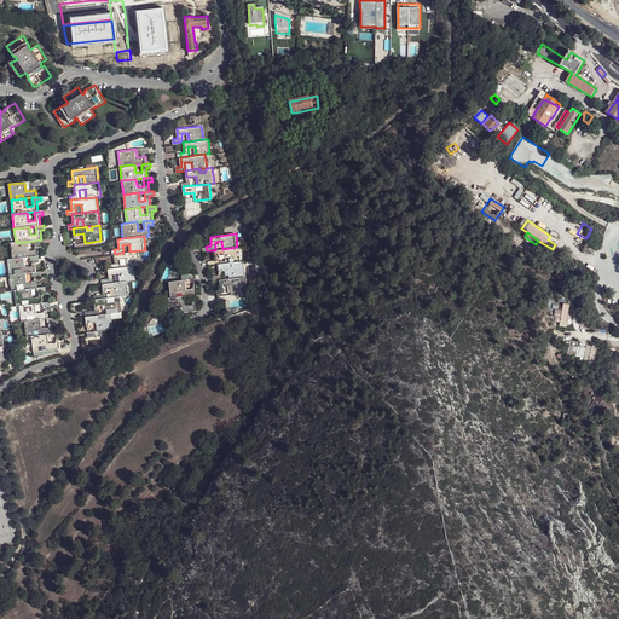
[(11,243),(12,259),(18,259),(18,254),(24,254),(24,258),(30,258),(38,256),(38,252),(28,252),(27,242),(16,242),(11,243)]
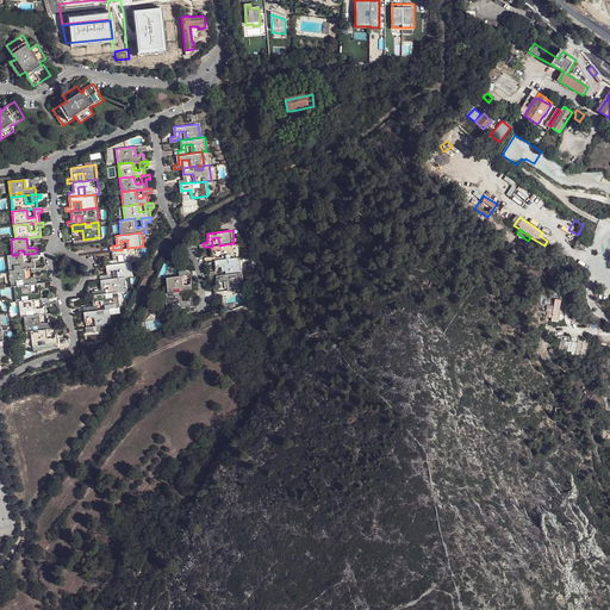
[(238,257),(236,243),(234,243),(219,246),(212,247),(211,247),(212,256),(207,257),(207,261),(215,260),(217,260),(216,251),(223,251),(223,259),(229,259),(234,257),(238,257)]
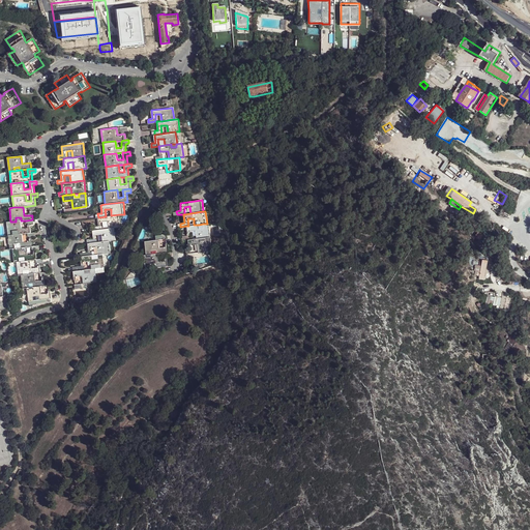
[(121,227),(120,214),(111,215),(106,216),(98,217),(99,226),(94,227),(94,230),(102,229),(101,223),(108,222),(109,229),(115,228),(121,227)]
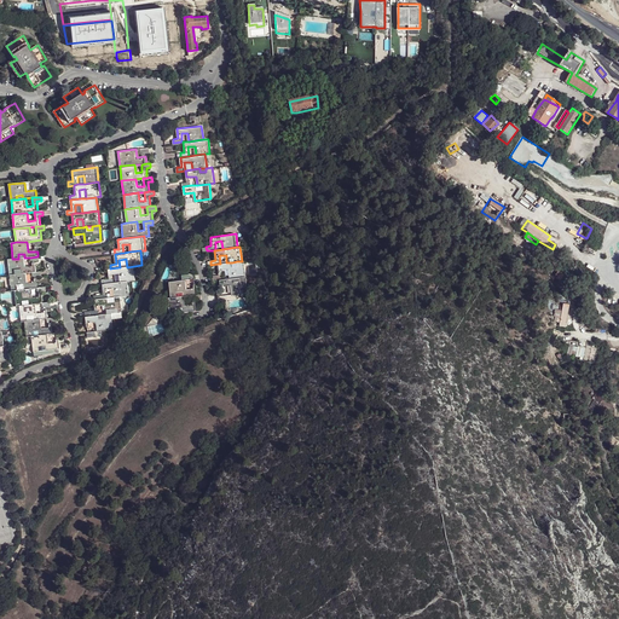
[(7,260),(10,276),(15,275),(15,271),(21,270),(21,275),(25,273),(32,273),(35,272),(34,266),(25,267),(24,258),(18,259),(12,259),(7,260)]
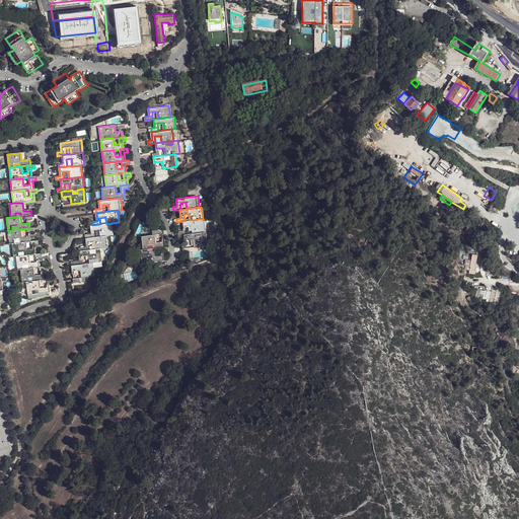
[(207,232),(205,219),(203,219),(199,219),(200,223),(195,223),(195,220),(190,220),(184,221),(182,221),(183,226),(192,225),(193,233),(196,233),(201,232),(207,232)]
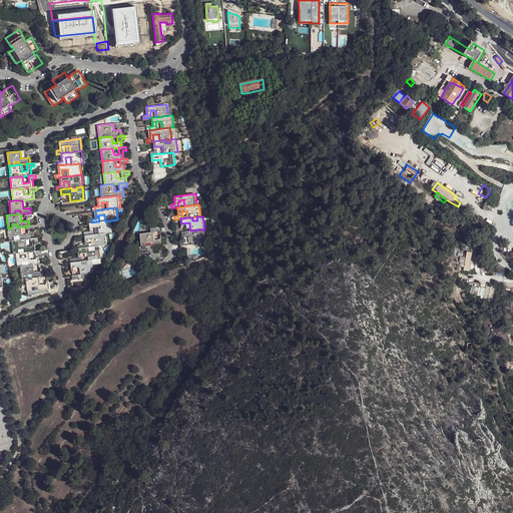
[(112,232),(111,220),(105,221),(99,221),(91,222),(90,223),(90,231),(87,231),(87,235),(94,234),(93,227),(99,226),(100,233),(106,233),(112,232)]
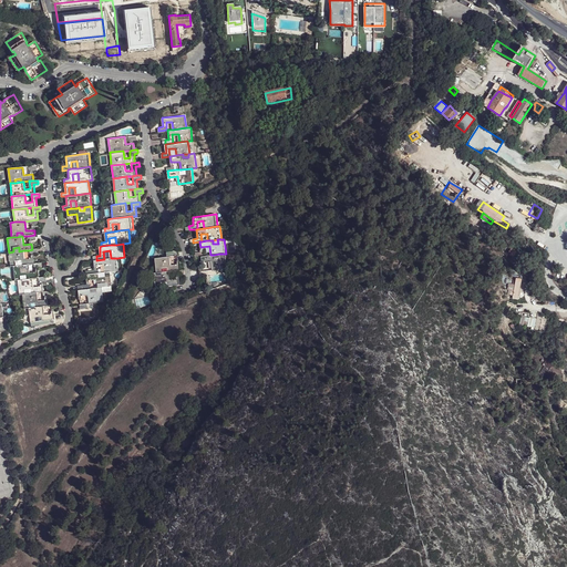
[(9,253),(10,267),(13,266),(17,266),(16,263),(21,261),(21,265),(28,265),(34,264),(33,258),(24,259),(23,250),(19,251),(13,251),(9,253)]
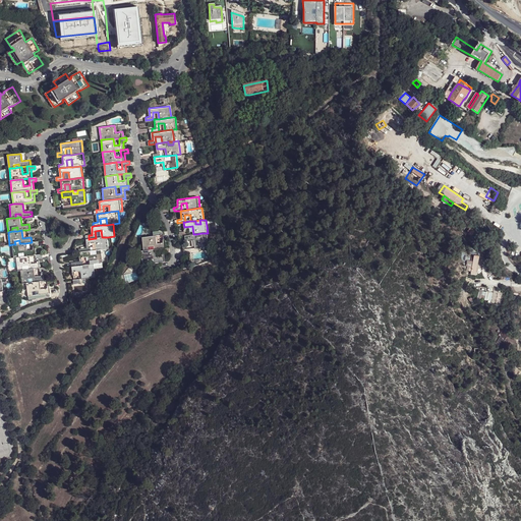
[(209,246),(208,233),(201,233),(201,236),(196,237),(196,234),(193,234),(188,235),(185,235),(185,241),(194,240),(195,247),(198,247),(209,246)]
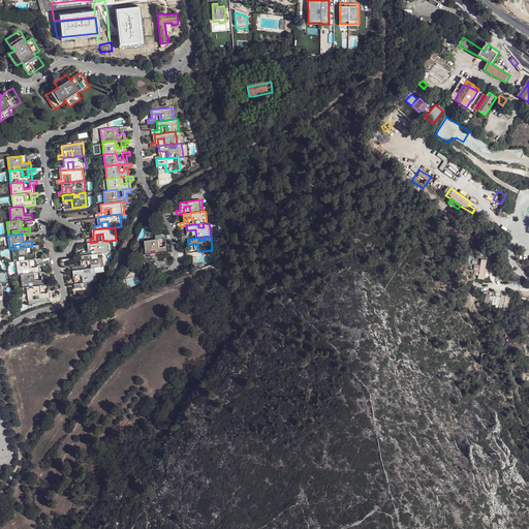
[(145,241),(146,254),(152,254),(152,250),(156,250),(157,253),(158,253),(164,252),(168,252),(167,246),(160,247),(159,239),(157,240),(145,241)]
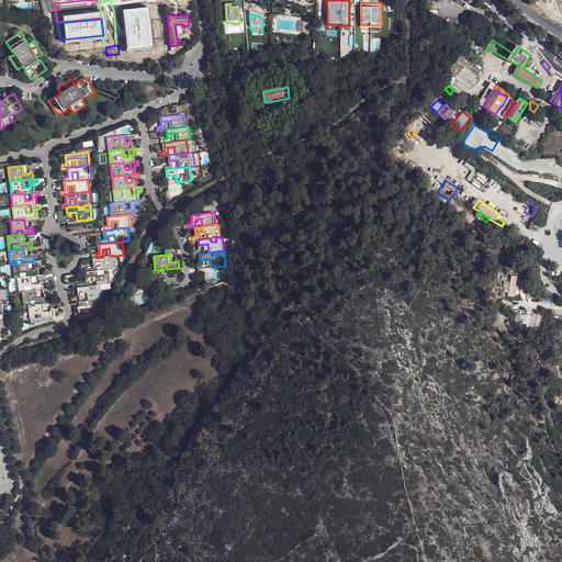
[(117,268),(116,256),(110,256),(103,257),(96,258),(93,258),(94,267),(90,268),(90,272),(99,271),(98,263),(104,262),(105,270),(110,270),(117,268)]
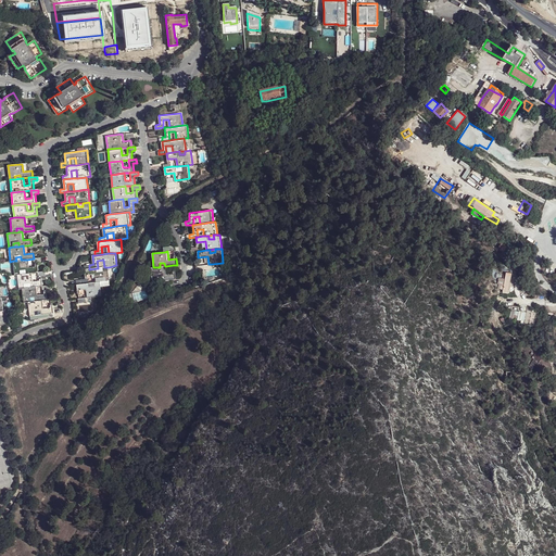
[(13,261),(14,275),(17,275),(20,275),(20,272),(25,270),(26,274),(33,274),(38,273),(37,267),(28,267),(27,260),(21,260),(16,261),(13,261)]
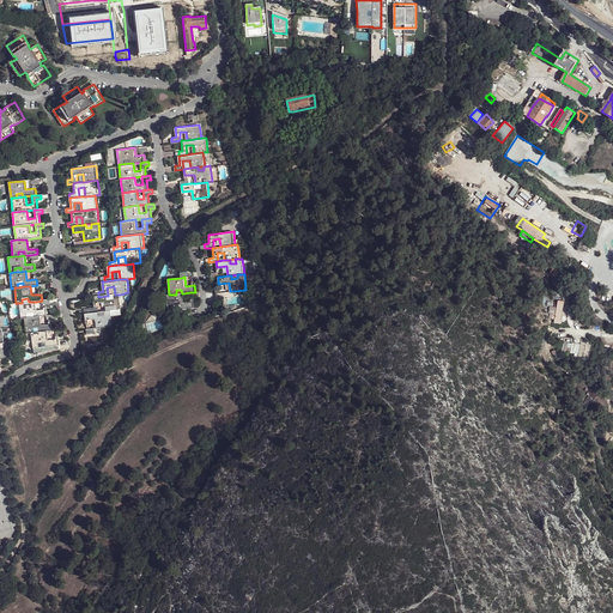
[(612,293),(601,292),(600,303),(612,304),(612,293)]
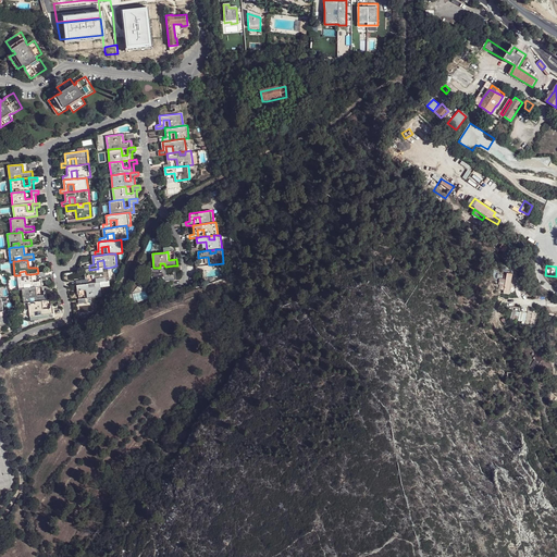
[(151,269),(153,283),(159,282),(159,279),(164,277),(164,281),(177,280),(176,273),(168,274),(166,267),(165,267),(160,268),(153,268),(151,269)]
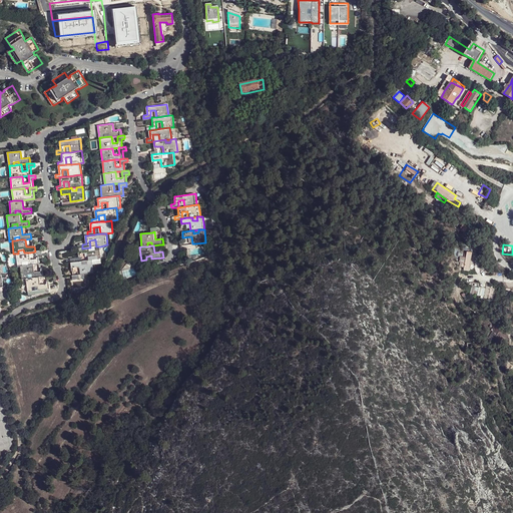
[(102,260),(100,246),(96,246),(94,246),(95,249),(90,250),(90,247),(82,248),(78,248),(78,253),(87,253),(88,261),(93,260),(94,260),(99,260),(102,260)]
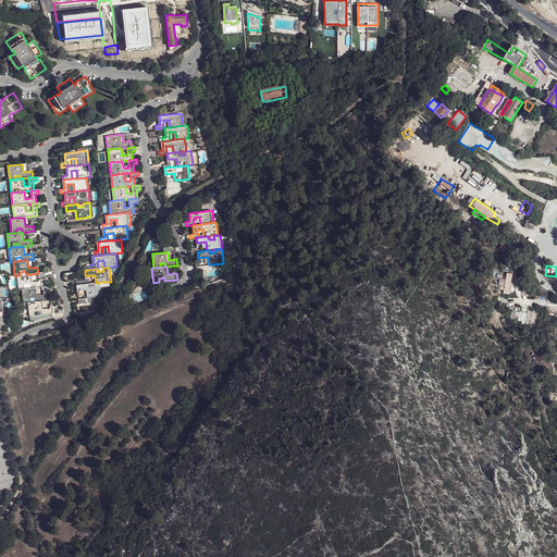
[(503,294),(507,295),(511,272),(507,271),(503,294)]
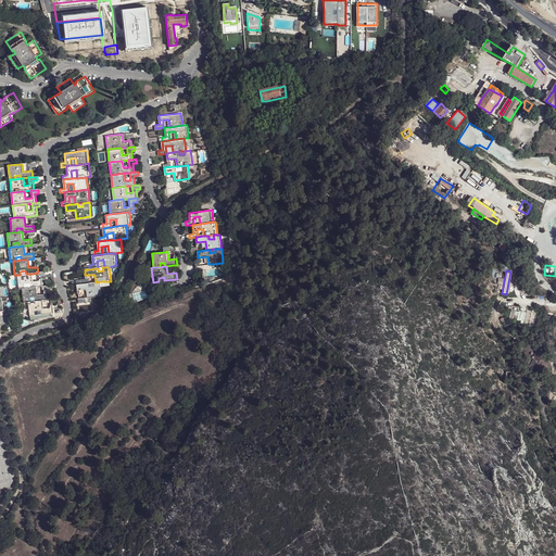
[(17,275),(19,289),(22,289),(37,288),(42,287),(43,287),(42,280),(33,281),(33,274),(26,274),(20,275),(17,275)]
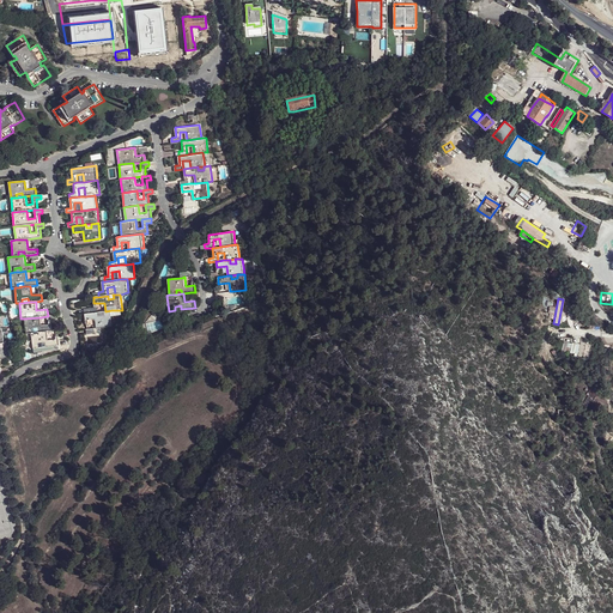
[(113,327),(111,310),(105,311),(105,316),(99,316),(98,313),(91,313),(85,314),(86,321),(96,320),(97,328),(105,328),(113,327)]
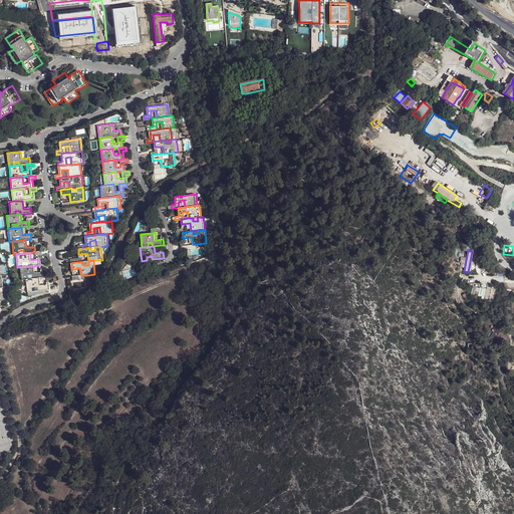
[(20,267),(21,280),(26,280),(27,279),(27,276),(32,276),(32,279),(39,278),(43,278),(43,272),(34,273),(34,266),(20,267)]
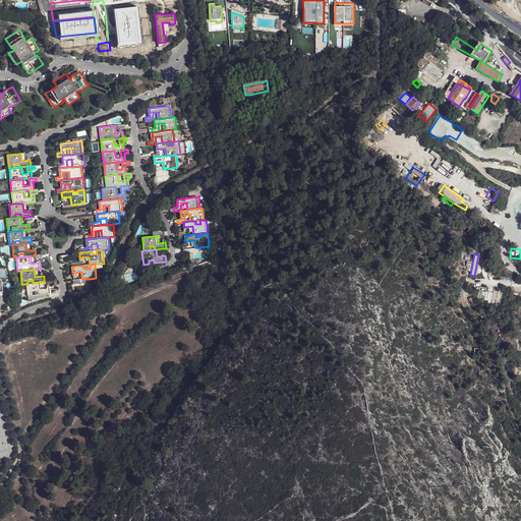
[(26,284),(27,296),(33,296),(33,293),(38,292),(39,295),(50,294),(49,289),(41,290),(40,282),(33,283),(27,283),(26,284)]
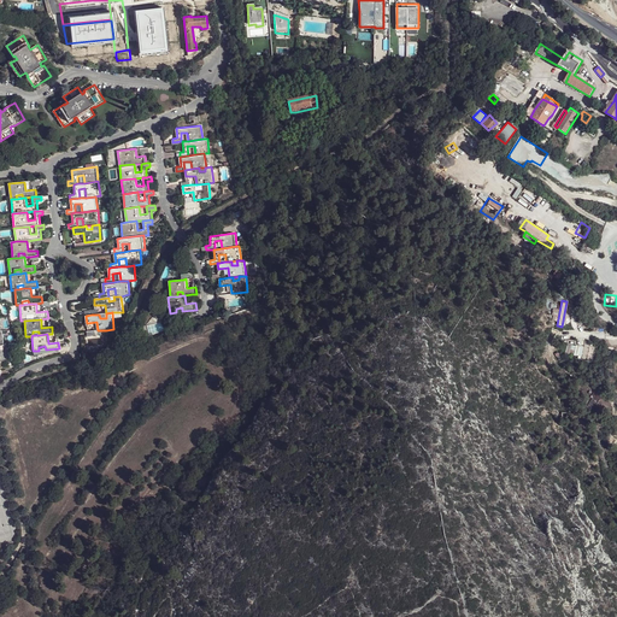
[(574,352),(574,354),(581,357),(583,347),(568,344),(566,351),(574,352)]
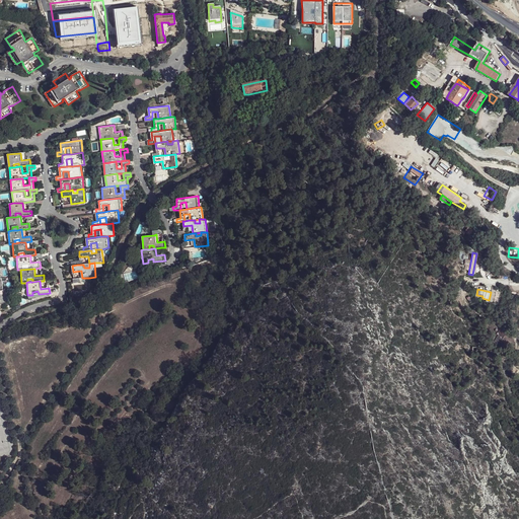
[(9,304),(7,291),(3,292),(2,292),(2,295),(0,294),(0,304),(1,305),(9,304)]
